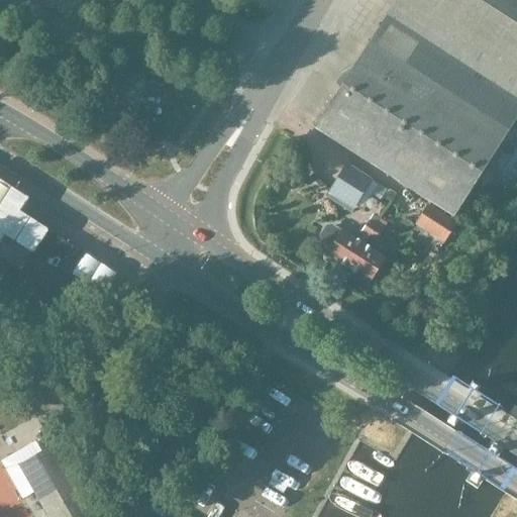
[(388,17),(377,34),(514,122),(516,117),(516,116),(516,0),(396,0),(386,16),(388,17)]
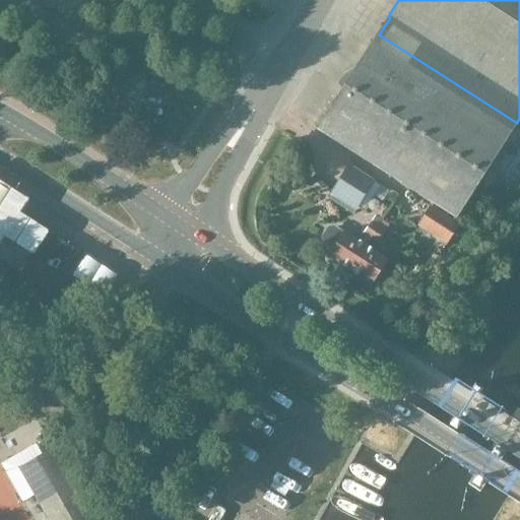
[(372,45),(316,130),(454,219),(517,123),(379,35),(372,45)]
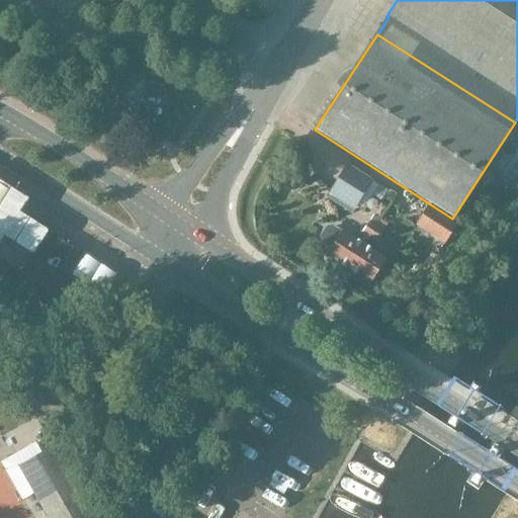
[(330,192),(355,208),(371,183),(346,167),(330,192)]
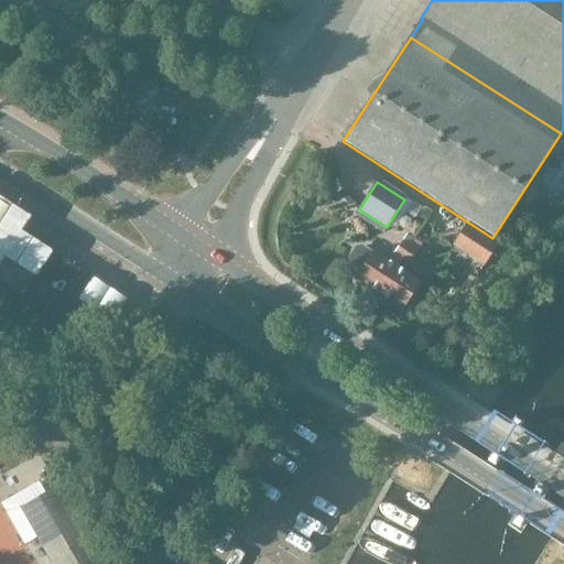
[(30,226),(0,206),(0,272),(3,268),(33,286),(51,260),(21,240),(30,226)]
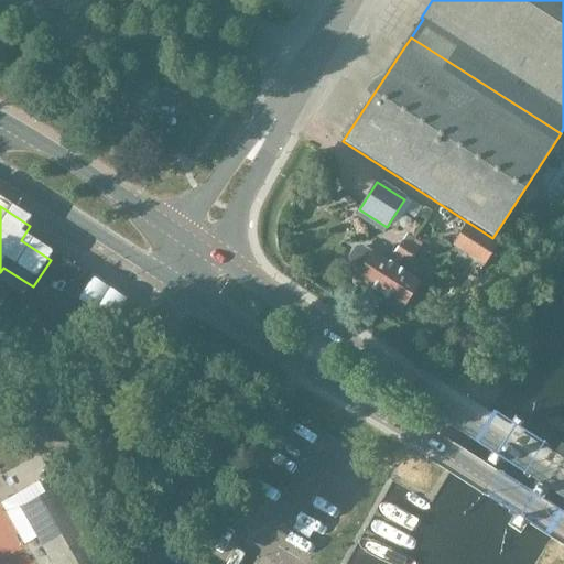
[(466,224),(452,246),(484,267),(498,243),(466,224)]
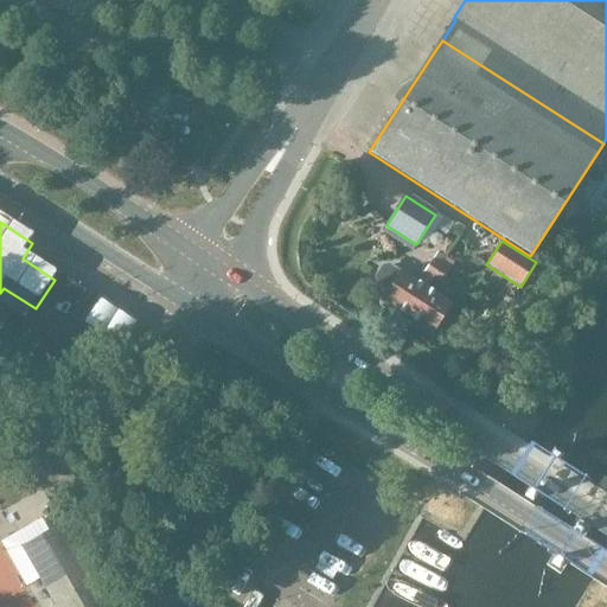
[(436,253),(432,260),(440,266),(445,257),(436,253)]
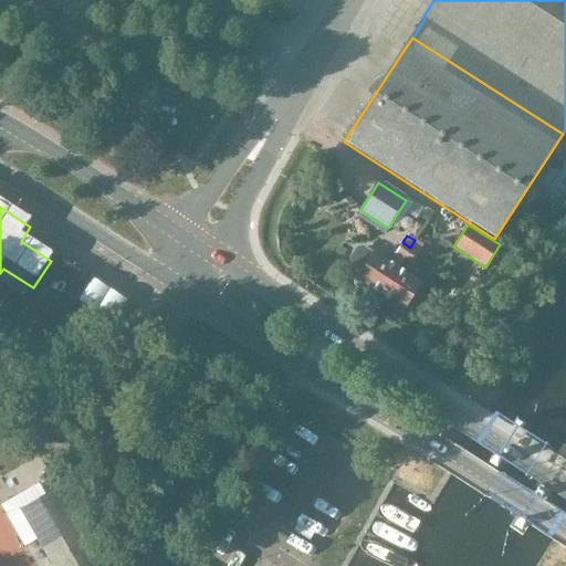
[(355,280),(379,295),(410,248),(402,242),(395,254),(397,257),(391,265),(373,253),(371,255),(362,249),(357,250),(352,260),(352,264),(362,270),(355,280)]
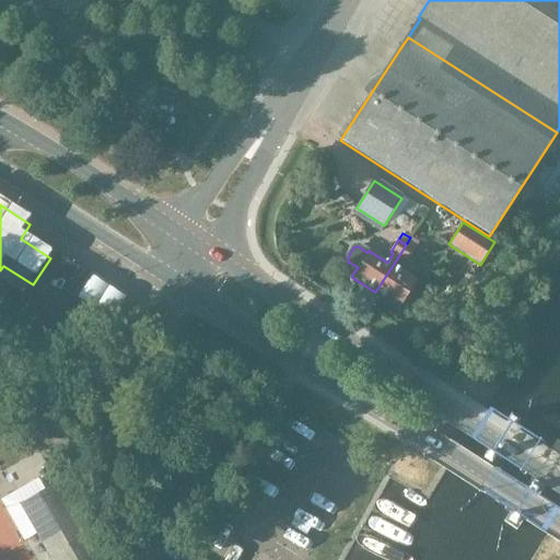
[(406,245),(375,292),(399,307),(417,281),(405,273),(411,263),(408,260),(413,251),(406,245)]
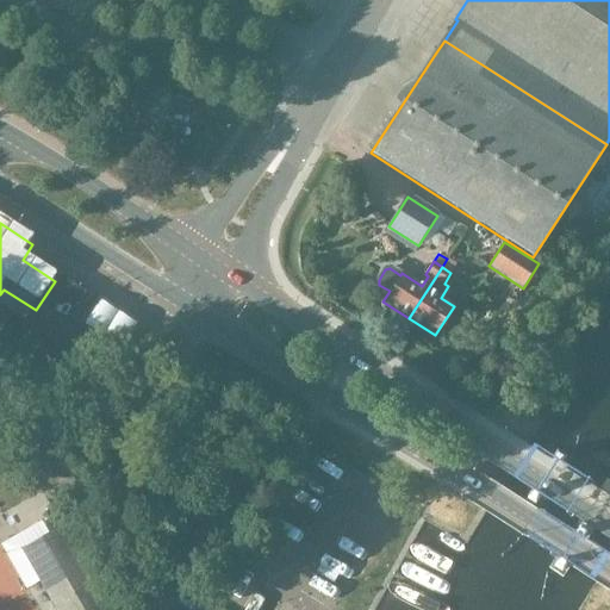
[(25,321),(23,324),(32,330),(78,360),(79,356),(89,340),(78,331),(97,302),(53,272),(37,296),(32,303),(35,305),(25,321)]
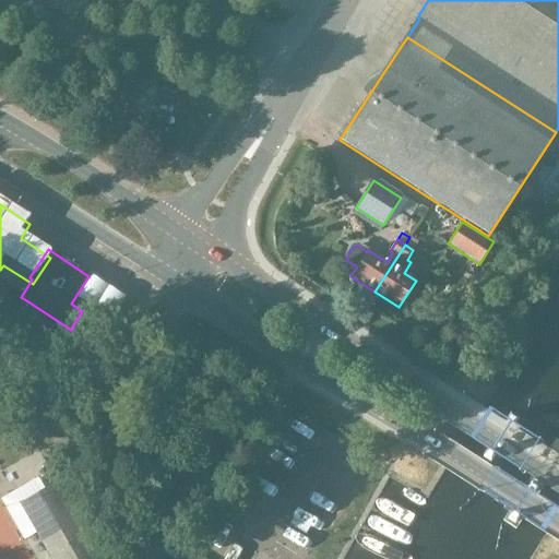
[(558,443),(554,440),(548,448),(550,450),(551,450),(558,454),(558,453),(558,443)]
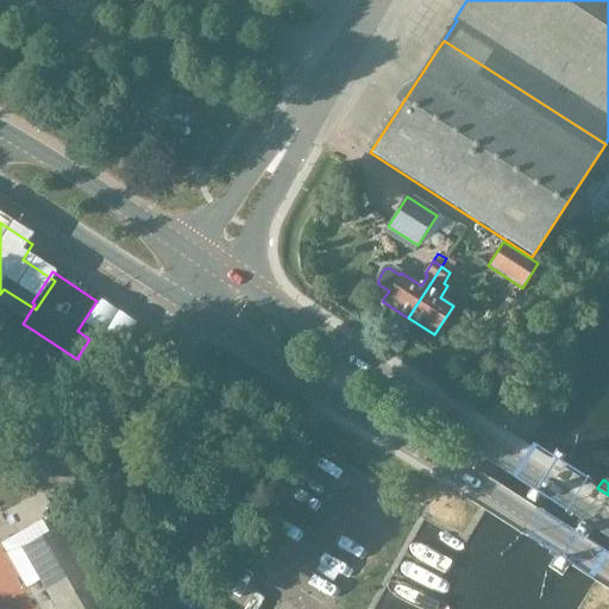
[(24,548),(56,608),(108,608),(61,526),(60,527),(61,528),(24,548)]
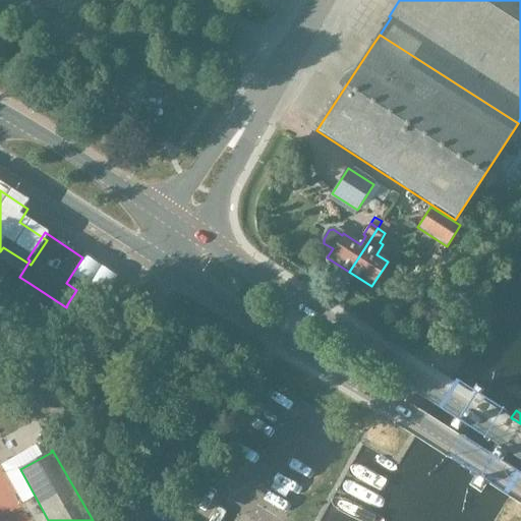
[(212,520),(217,514),(203,505),(191,520),(212,520)]
